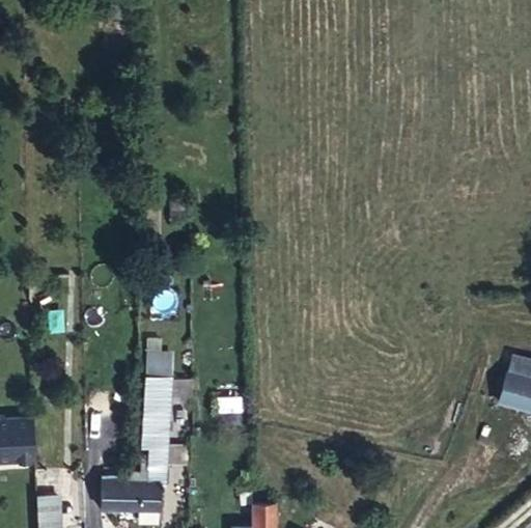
[(530,363),(513,359),(509,374),(530,380),(530,363)]
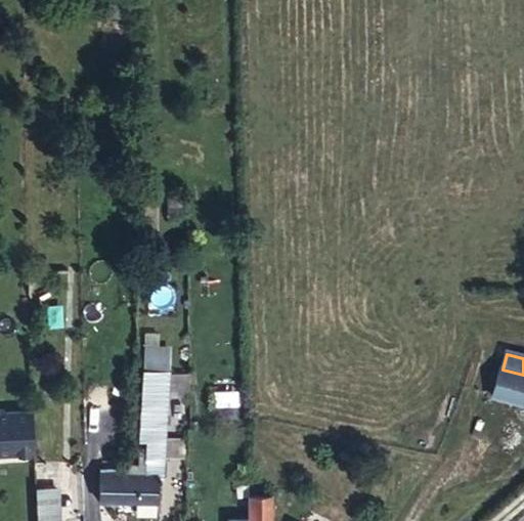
[(492,394),(523,402),(523,375),(503,370),(501,370),(499,368),(492,394)]
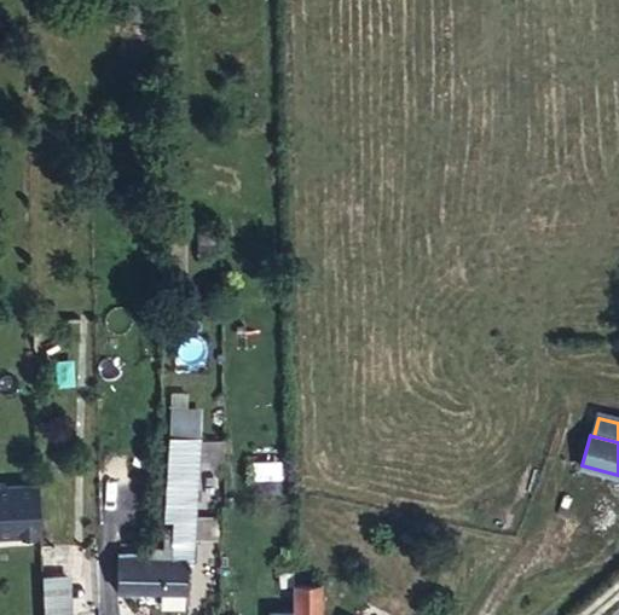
[(163,551),(149,551),(146,555),(119,556),(117,593),(187,596),(187,569),(190,570),(190,567),(192,568),(200,441),(169,439),(165,521),(173,522),(173,531),(165,531),(163,551)]
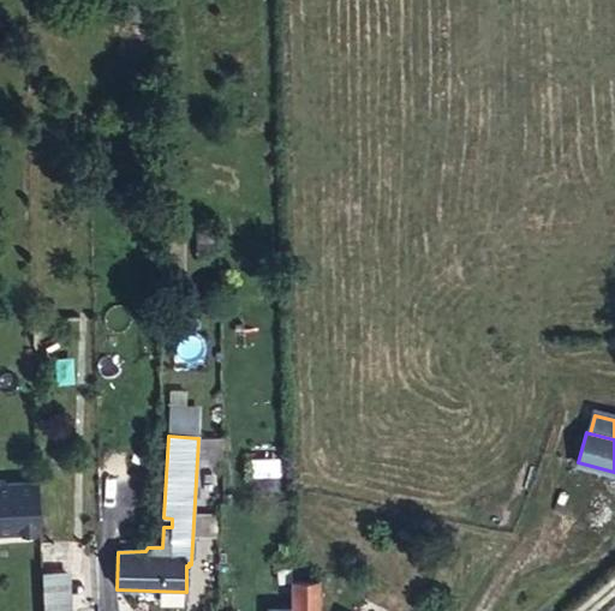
[(218,473),(199,472),(197,514),(214,515),(218,473)]
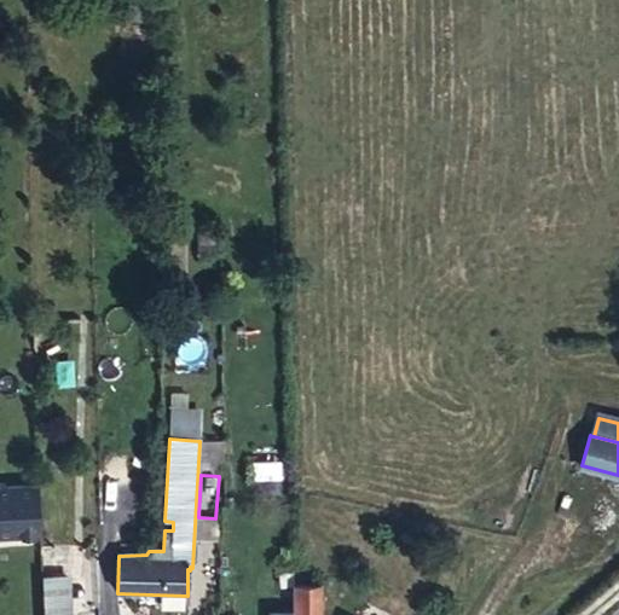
[(0,541),(39,543),(39,488),(0,488),(0,541)]
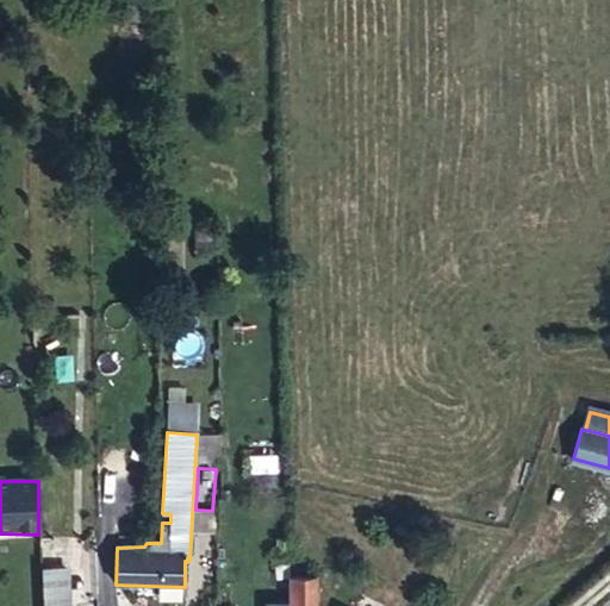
[(44,573),(44,605),(68,605),(68,573),(44,573)]
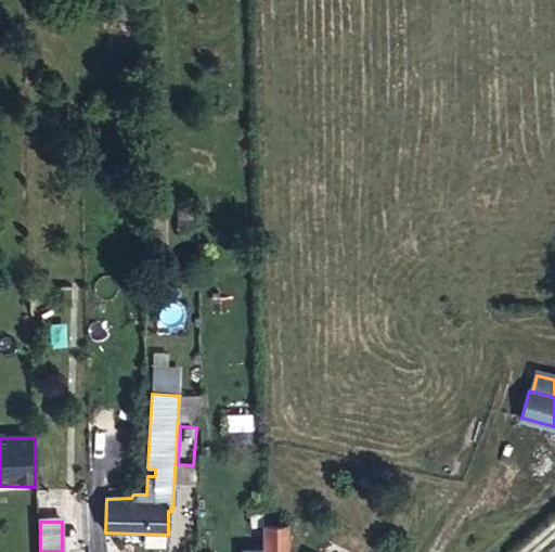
[(287,551),(289,527),(262,528),(262,551),(287,551)]
